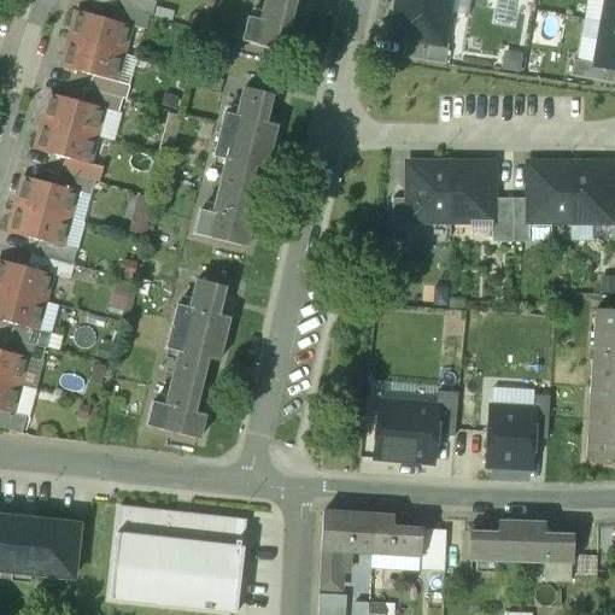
[(118,0),(117,5),(151,15),(154,16),(158,1),(154,0),(118,0)]
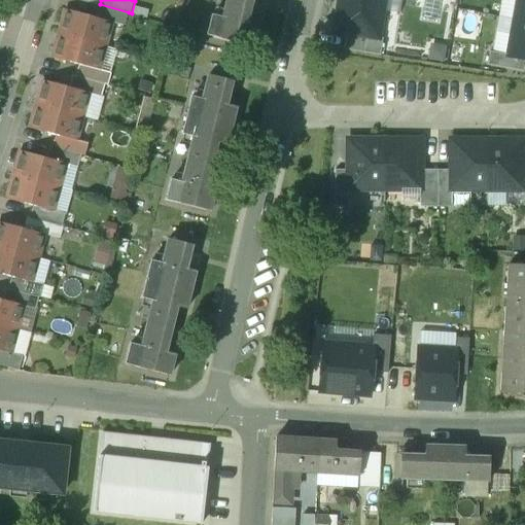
[(255,0),(231,0),(226,16),(213,14),(208,35),(252,45),(257,26),(249,24),(255,0)]
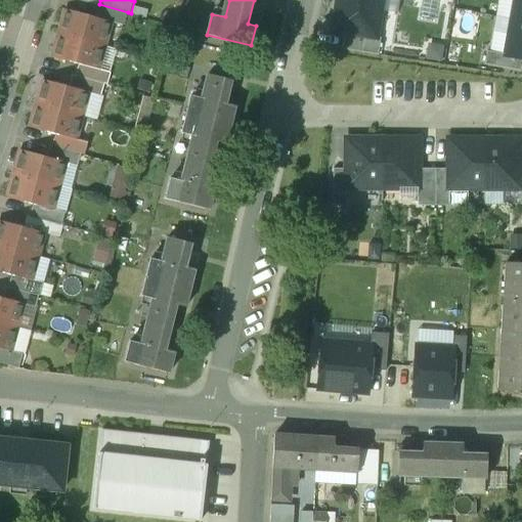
[(338,0),(334,30),(346,32),(378,37),(379,35),(384,0),(338,0)]
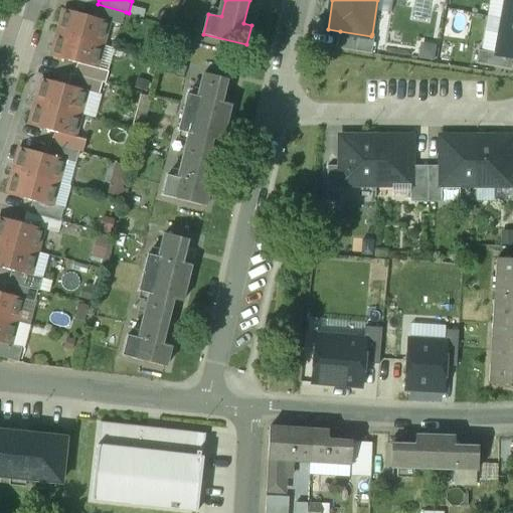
[(98,4),(94,3),(91,15),(111,20),(122,23),(126,12),(98,4)]
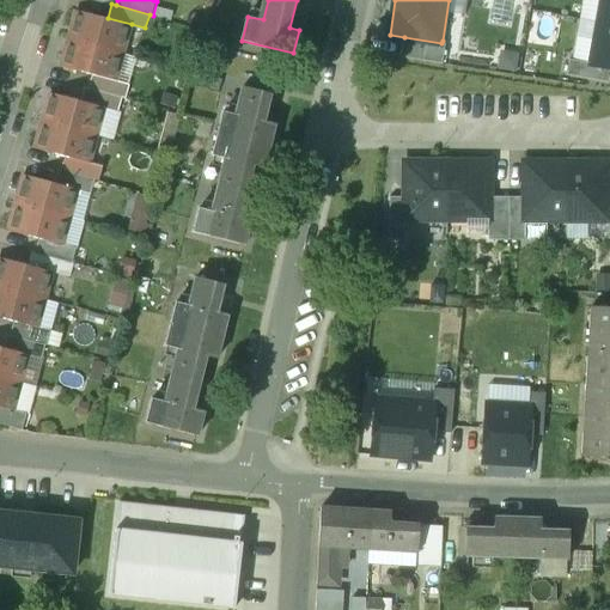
[(108,18),(78,10),(71,37),(123,52),(132,24),(108,18)]
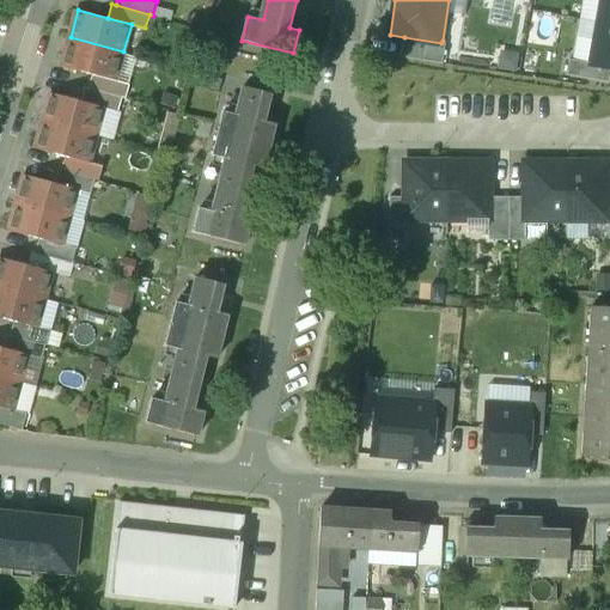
[(609,23),(601,20),(592,62),(592,63),(609,67),(609,23)]
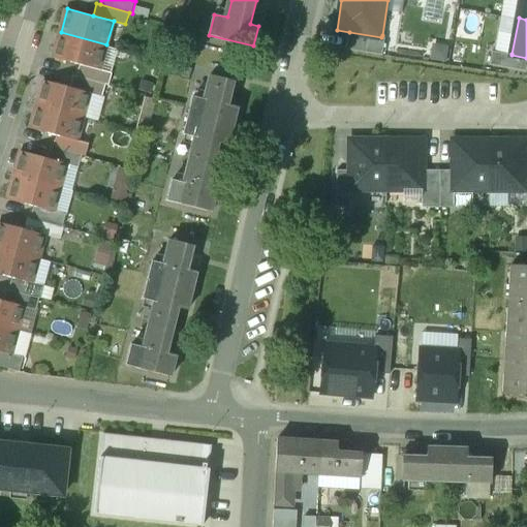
[(106,44),(61,32),(55,56),(100,68),(106,44)]
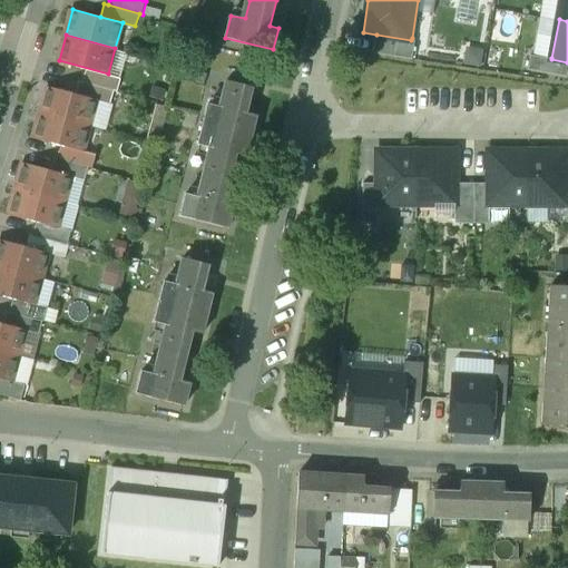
[(412,38),(411,40),(376,35),(373,51),(413,58),(417,39),(412,38)]
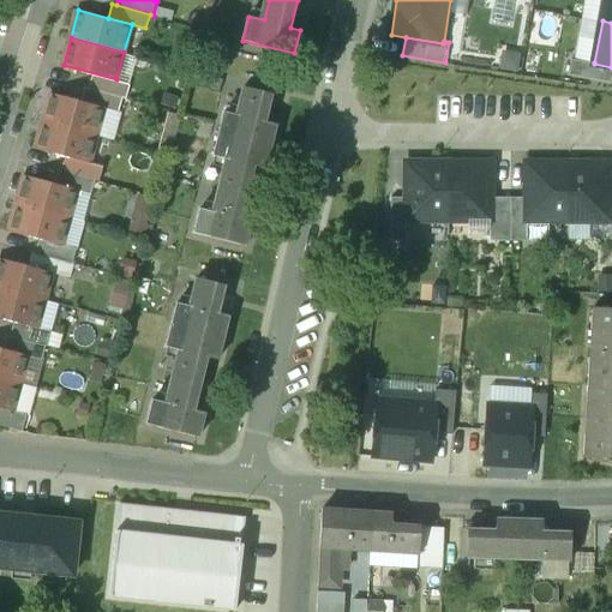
[(611,67),(594,64),(594,63),(574,58),(570,73),(611,82),(611,67)]
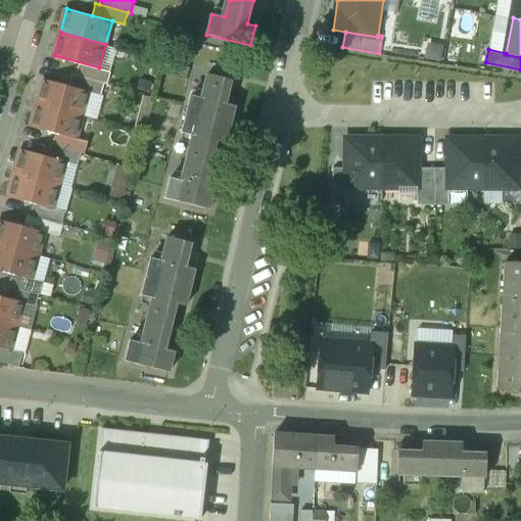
[(233,80),(209,75),(204,98),(191,95),(187,113),(231,125),(236,105),(227,103),(233,80)]
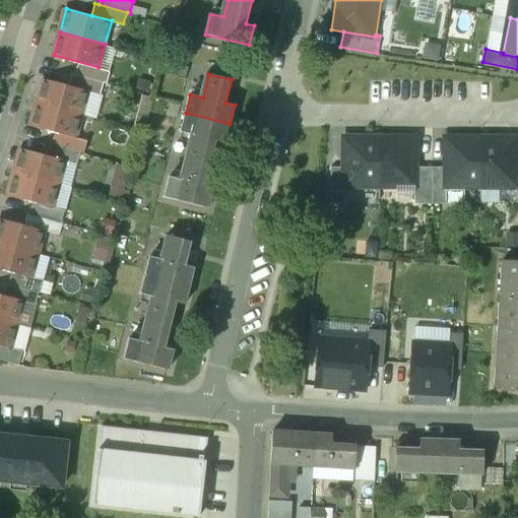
[(89,90),(44,78),(38,102),(82,114),(89,90)]
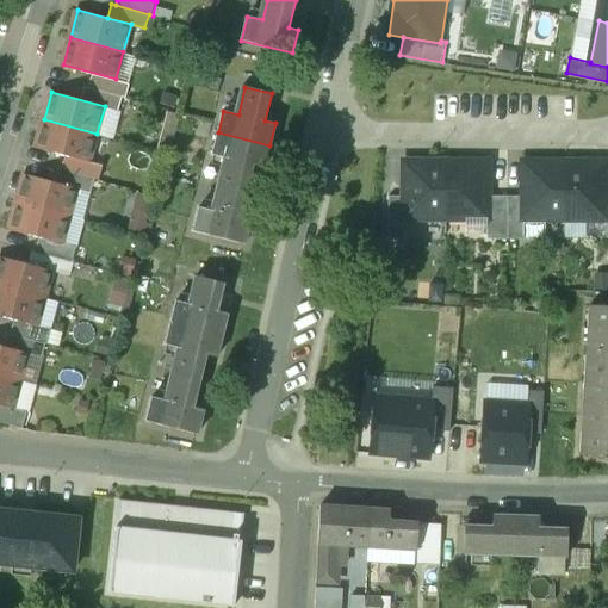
[(97,134),(44,119),(37,147),(67,155),(90,161),(97,134)]
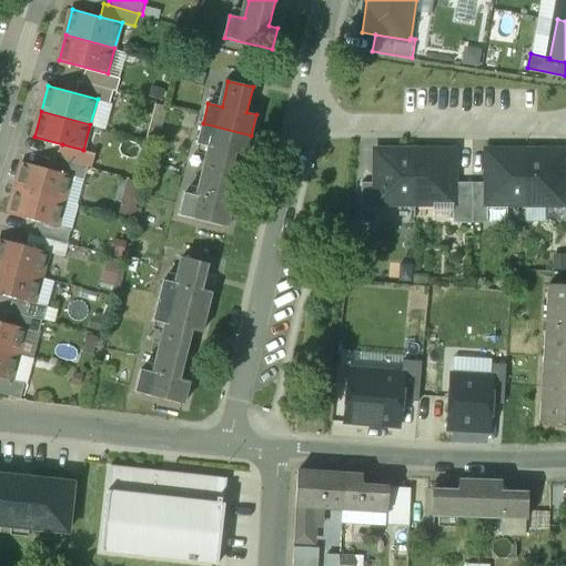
[(251,135),(203,123),(199,143),(212,147),(206,171),(231,177),(236,152),(246,154),(251,135)]
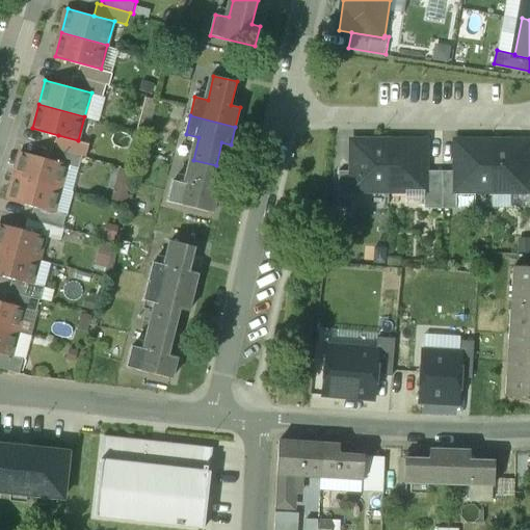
[(78,140),(58,135),(54,147),(83,155),(86,156),(90,143),(78,140)]
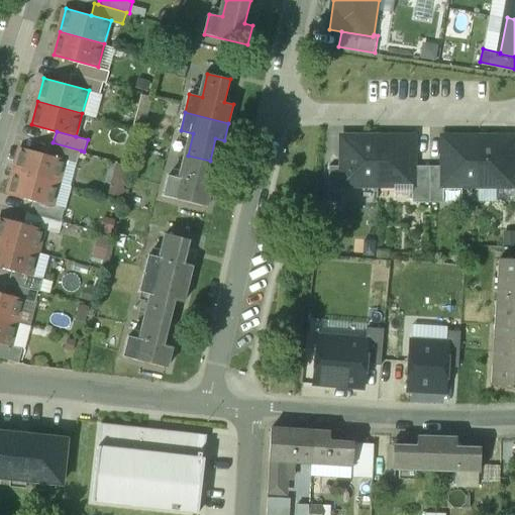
[(379,135),(342,135),(342,165),(342,185),(343,185),(379,185),(379,135)]
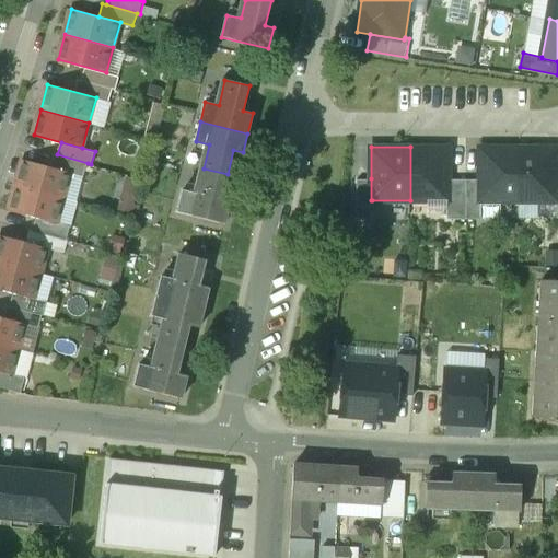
[(410,147),(410,200),(449,200),(450,200),(450,179),(450,147),(410,147)]
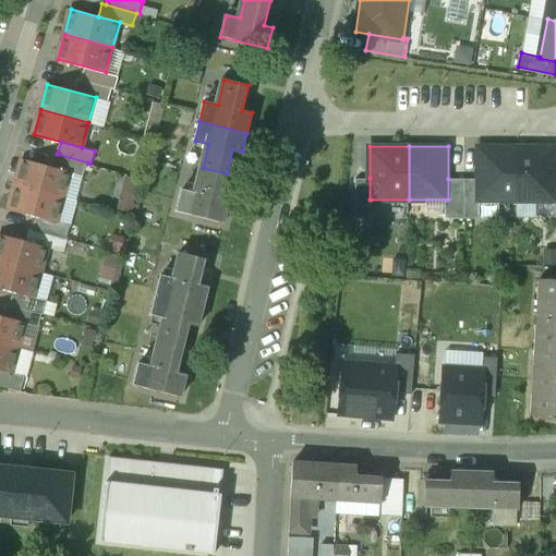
[(479,200),(480,200),(518,201),(518,146),(479,146),(479,179),(479,200)]
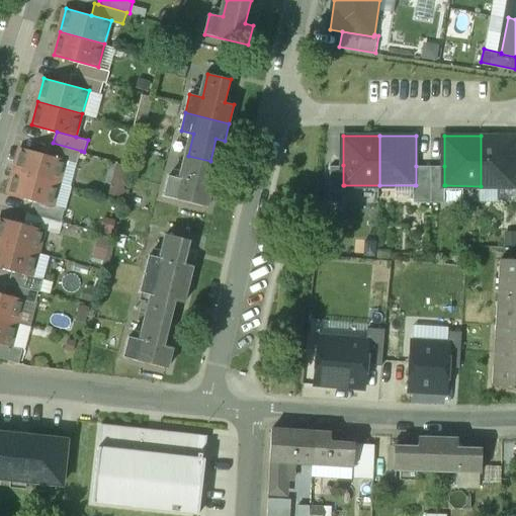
[(481,136),(481,186),(515,186),(515,137),(481,136)]
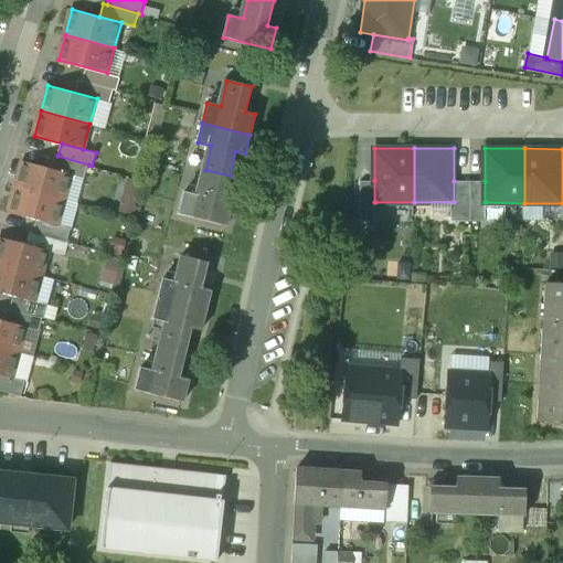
[(57,156),(54,156),(51,168),(72,173),(72,174),(85,178),(88,165),(57,156)]
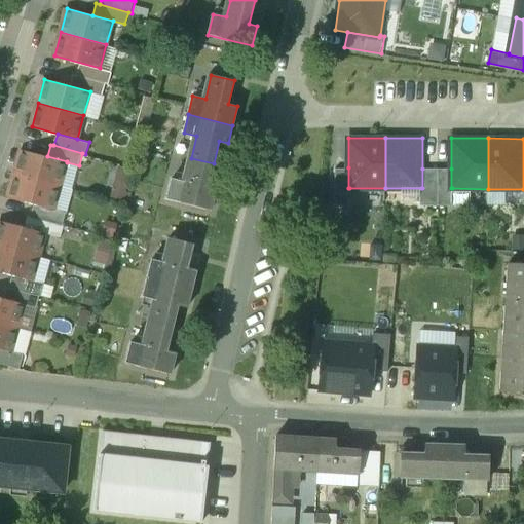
[(47,156),(22,149),(15,174),(61,186),(67,162),(67,161),(47,156)]
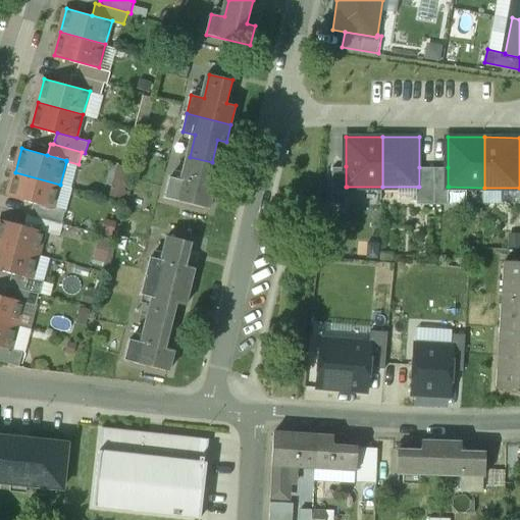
[(212,162),(190,157),(184,179),(170,176),(165,196),(210,207),(215,188),(207,186),(212,162)]
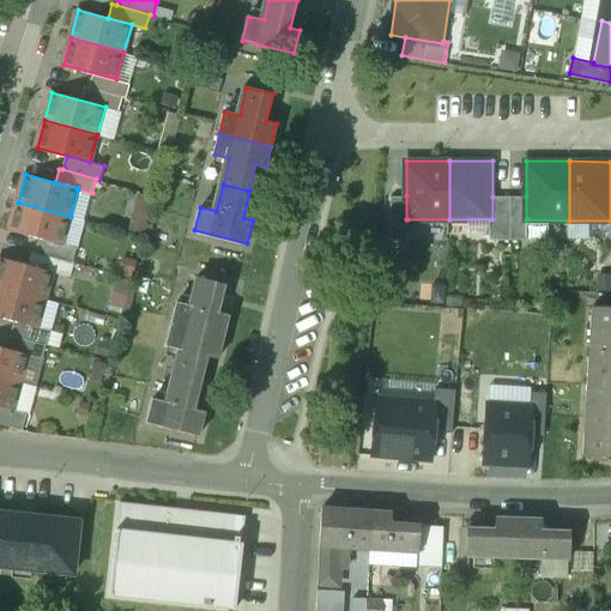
[(407,240),(407,219),(406,219),(406,195),(392,195),(392,240),(407,240)]
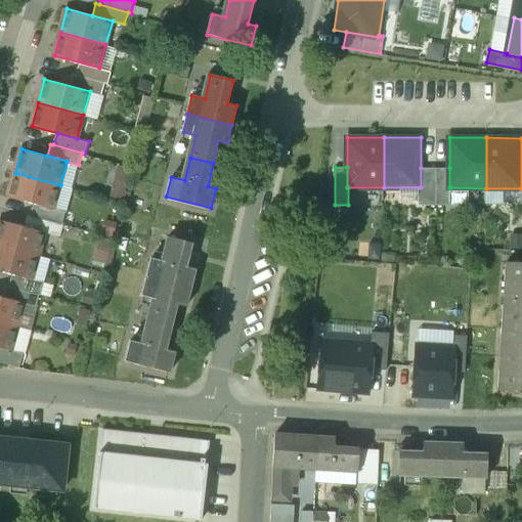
[(421,187),(420,187),(420,204),(450,204),(450,187),(449,187),(449,168),(421,168),(421,187)]
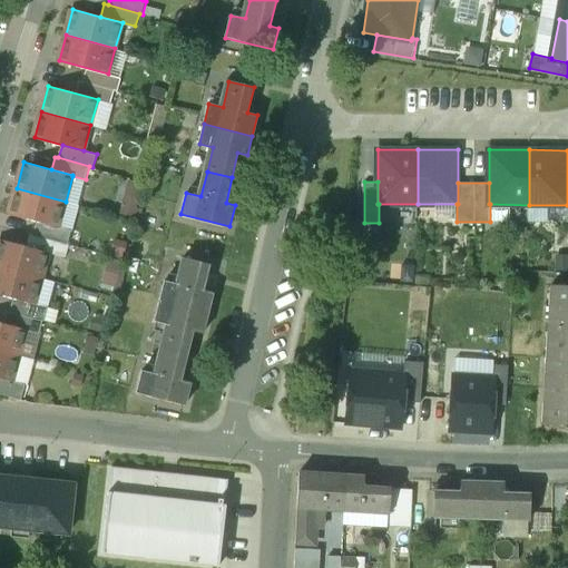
[(66,202),(17,188),(9,214),(38,222),(59,227),(66,202)]
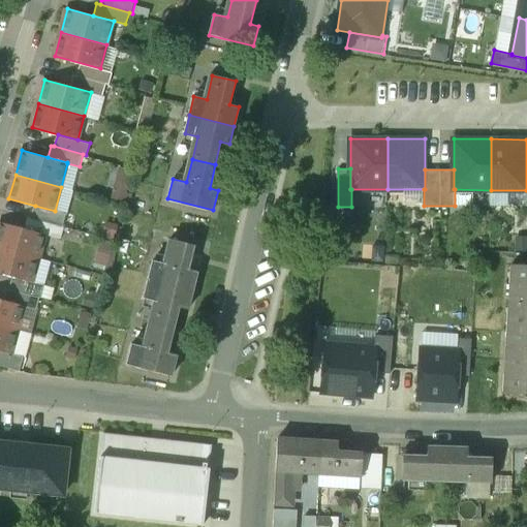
[(55,211),(35,206),(32,217),(63,225),(66,214),(55,211)]
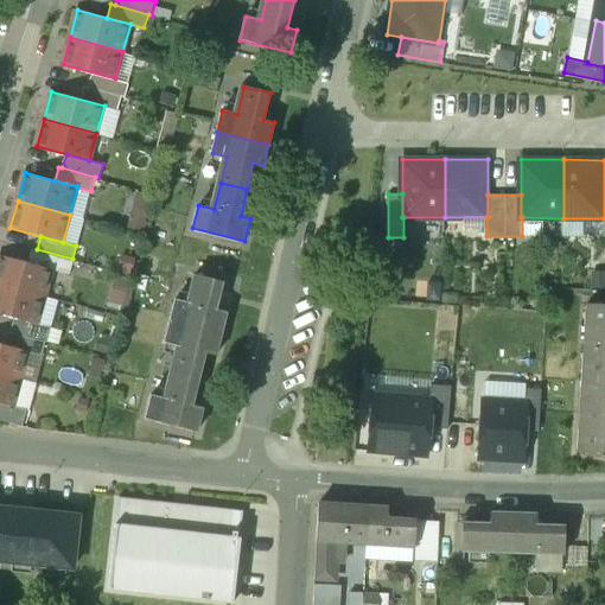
[(37,249),(33,248),(30,262),(52,268),(70,273),(74,260),(72,259),(37,249)]
